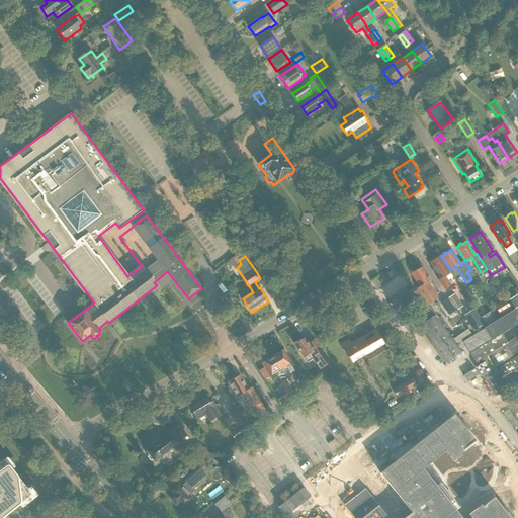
[(450,273),(440,256),(437,258),(436,258),(435,258),(434,259),(433,261),(431,262),(438,273),(437,273),(441,278),(439,280),(444,288),(451,284),(445,276),(450,273)]
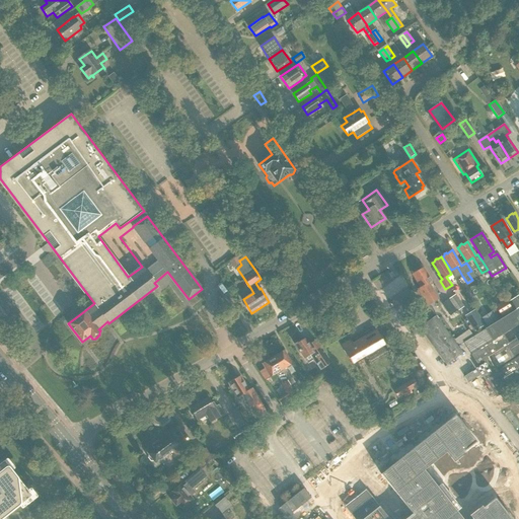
[(429,277),(424,268),(413,274),(421,288),(418,290),(428,305),(439,299),(433,290),(433,291),(428,284),(432,281),(430,277),(429,277)]
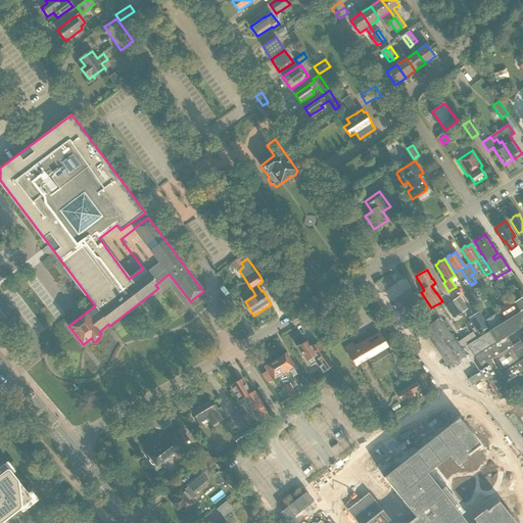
[(460,297),(454,301),(462,313),(467,310),(460,297)]
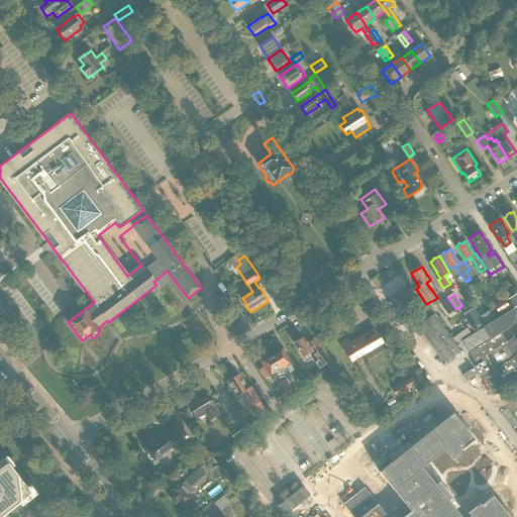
[(499,315),(510,308),(504,298),(493,305),(499,315)]
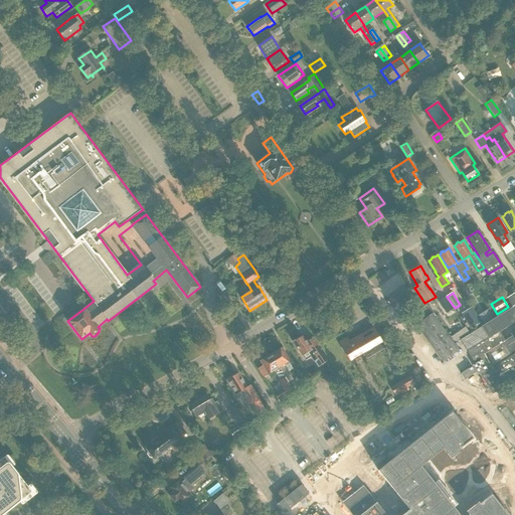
[(446,298),(440,302),(447,313),(453,309),(446,298)]
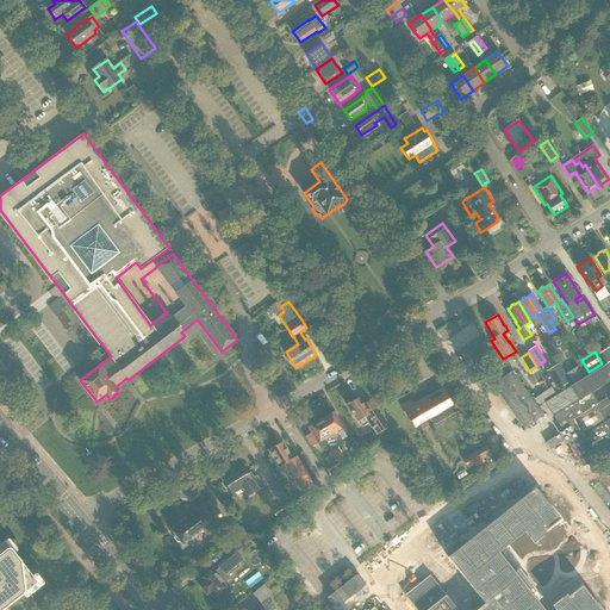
[(609,365),(609,363),(547,403),(562,428),(570,423),(572,427),(578,436),(579,437),(570,443),(585,467),(609,450),(609,393),(607,396),(608,398),(599,404),(593,393),(609,381),(609,365)]
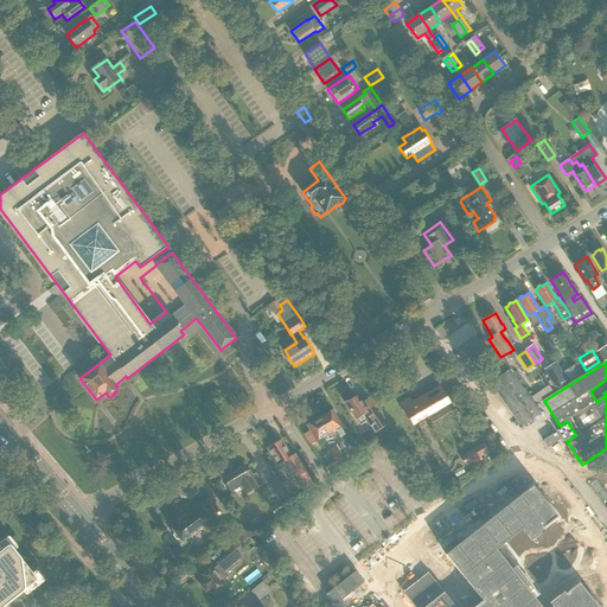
[(567,381),(556,363),(544,370),(555,389),(567,381)]
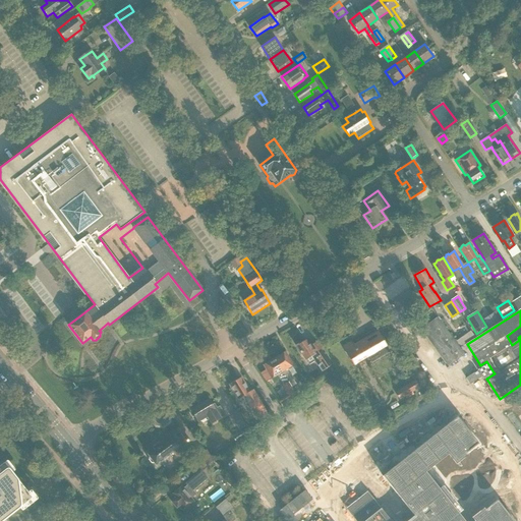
[(439,317),(422,328),(428,336),(426,337),(448,366),(465,354),(439,317)]
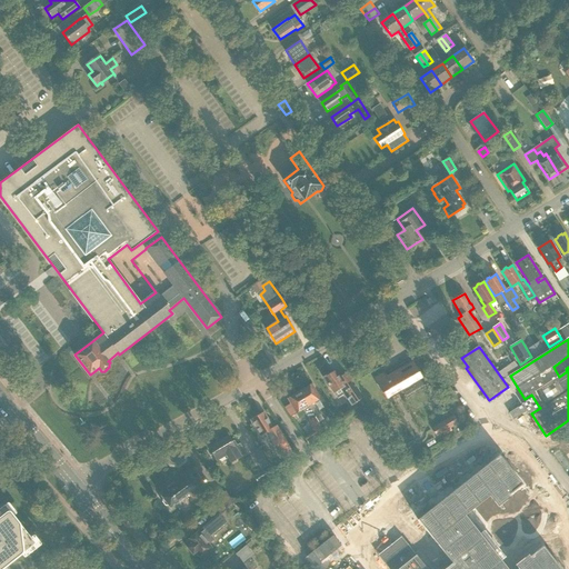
[(426,383),(412,361),(386,377),(383,373),(375,379),(386,398),(401,389),(405,396),(426,383)]
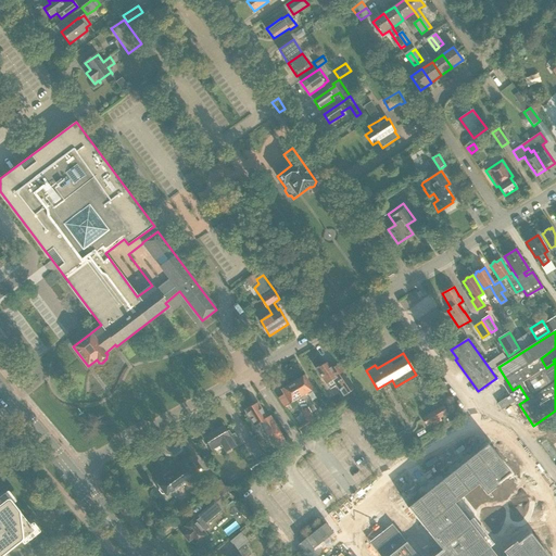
[(495,361),(488,365),(491,370),(498,366),(495,361)]
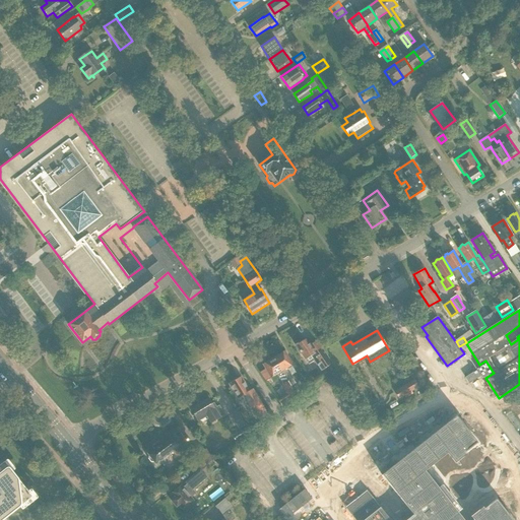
[(307,338),(296,345),(306,363),(313,360),(319,371),(331,364),(318,340),(311,344),(307,338)]
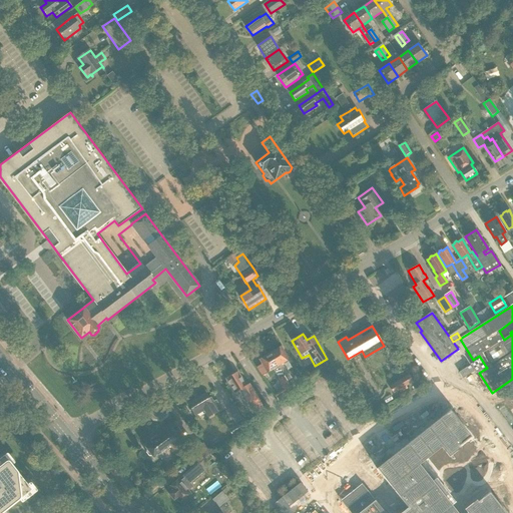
[(281,347),(270,353),(284,376),(289,373),(283,364),(289,360),(281,347)]
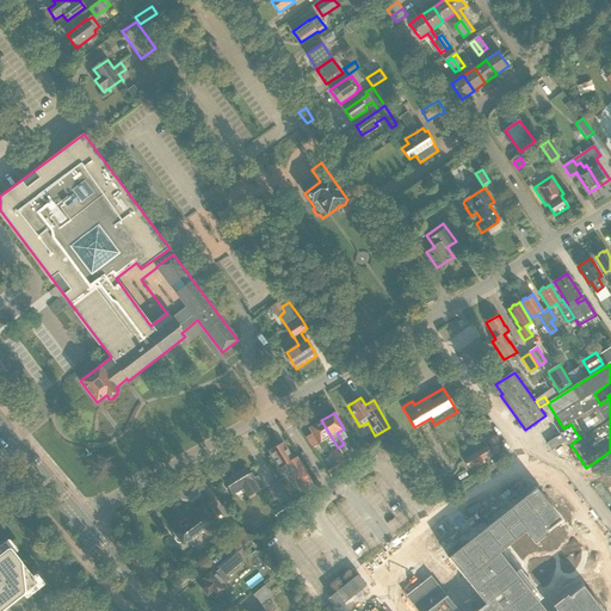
[(321,420),(309,429),(319,444),(326,439),(332,451),(331,452),(337,463),(327,469),(329,473),(332,476),(349,467),(347,463),(338,448),(321,420)]
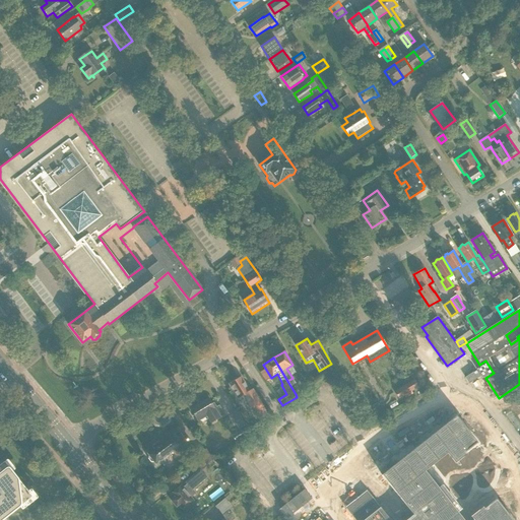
[(493,372),(488,364),(479,370),(484,377),(493,372)]
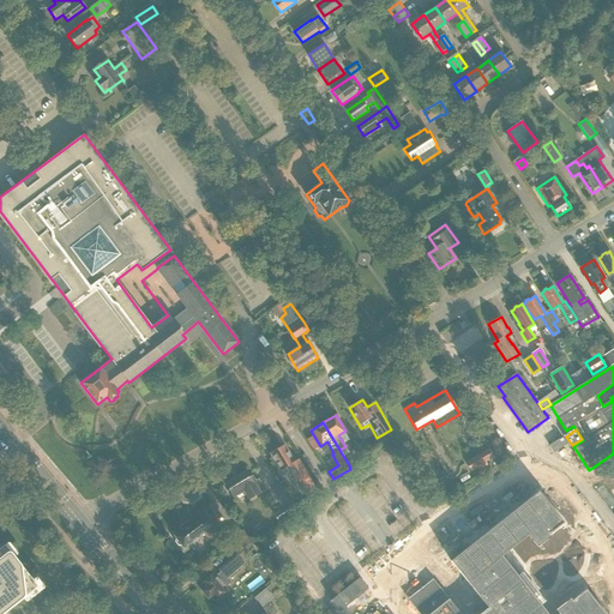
[(552,445),(557,452),(570,444),(565,437),(552,445)]
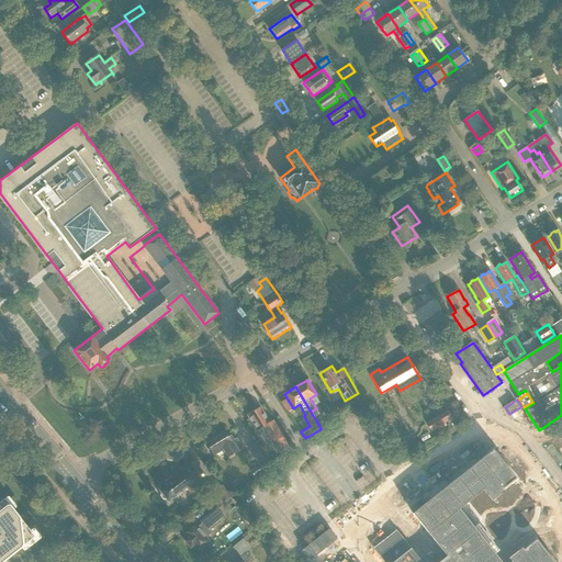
[(269,423),(260,408),(248,415),(257,430),(265,425),(268,430),(266,431),(273,442),(283,437),(273,420),(269,423)]
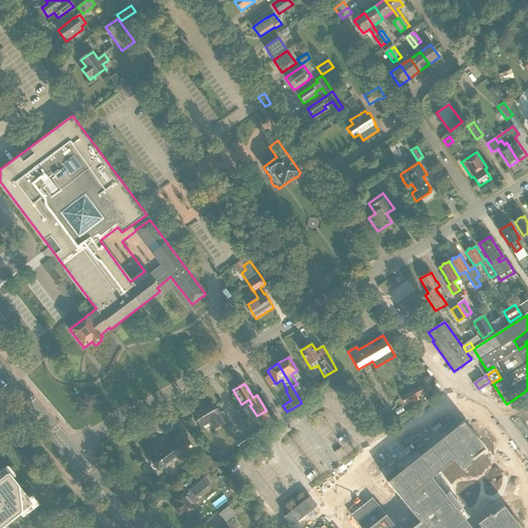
[(406,395),(401,398),(404,404),(410,401),(411,402),(419,398),(418,397),(424,393),(421,387),(406,395)]
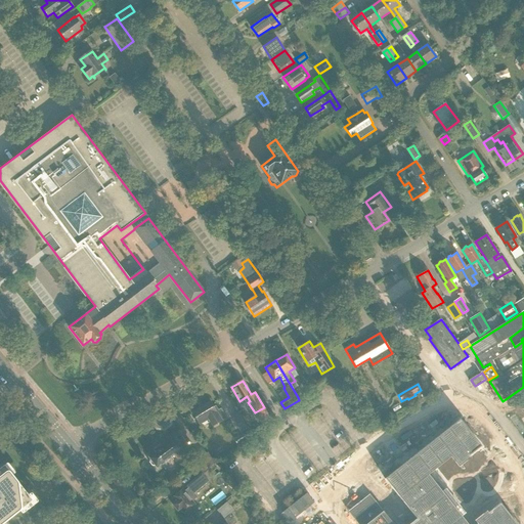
[(213,424),(220,418),(225,415),(220,407),(216,410),(210,401),(204,405),(203,404),(199,406),(200,407),(193,412),(201,422),(208,417),(213,424)]
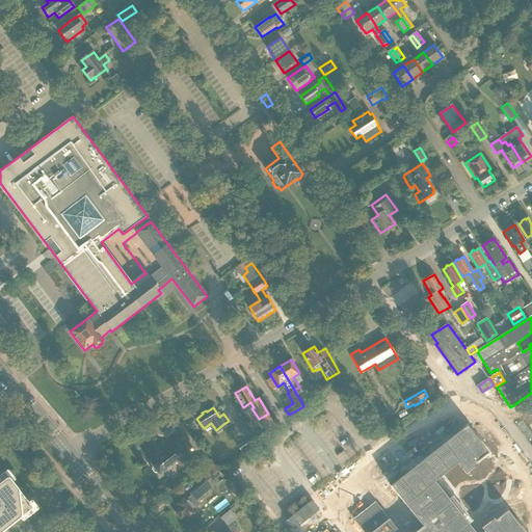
[(171,430),(173,423),(168,418),(161,418),(156,422),(155,428),(159,433),(166,434),(171,430)]
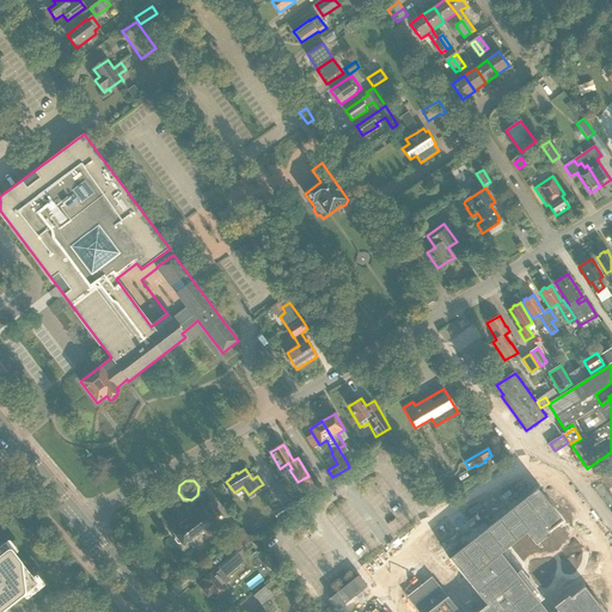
[(276,482),(269,487),(279,502),(286,499),(276,482)]
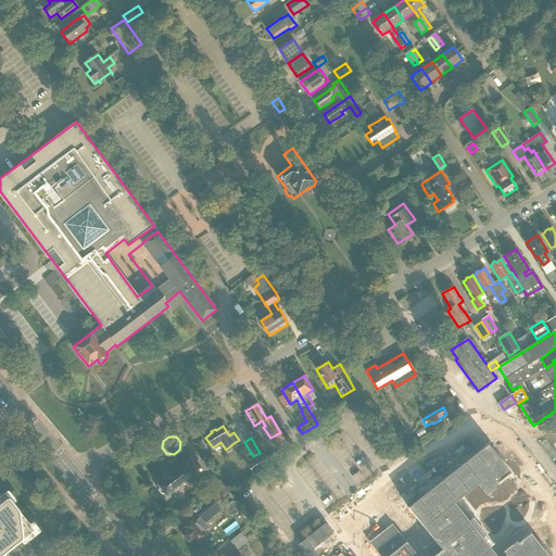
[(547,555),(530,534),(506,553),(508,555),(492,555),(466,523),(471,520),(455,500),(478,481),(487,492),(510,474),(488,445),(408,508),(442,551),(434,555),(416,555),(406,543),(389,555),(547,555)]
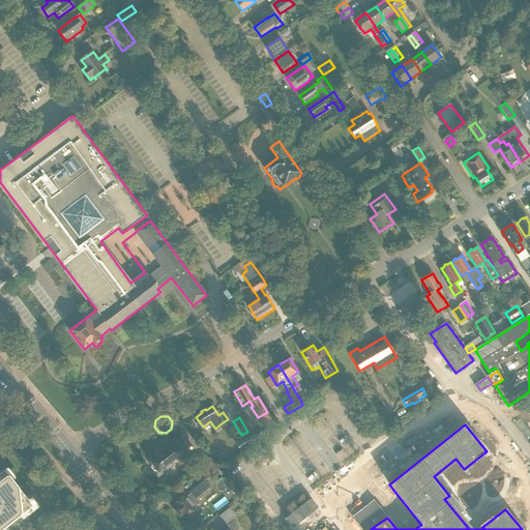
[(172,462),(177,459),(180,463),(185,463),(190,455),(184,448),(180,447),(179,448),(175,442),(164,451),(162,449),(155,454),(156,457),(150,462),(152,465),(151,468),(153,471),(156,471),(158,473),(165,468),(168,469),(171,466),(172,462)]
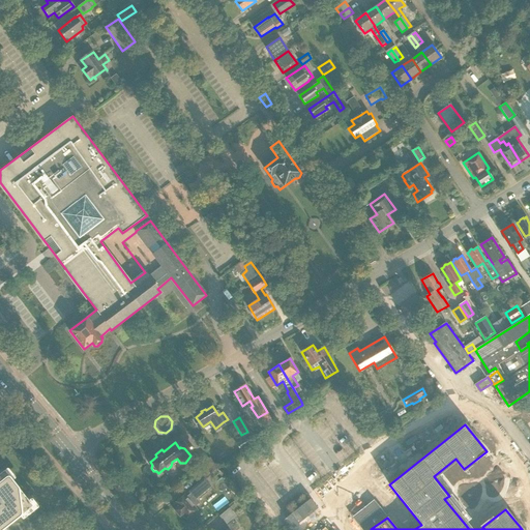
[(209,459),(200,466),(208,475),(216,469),(209,459)]
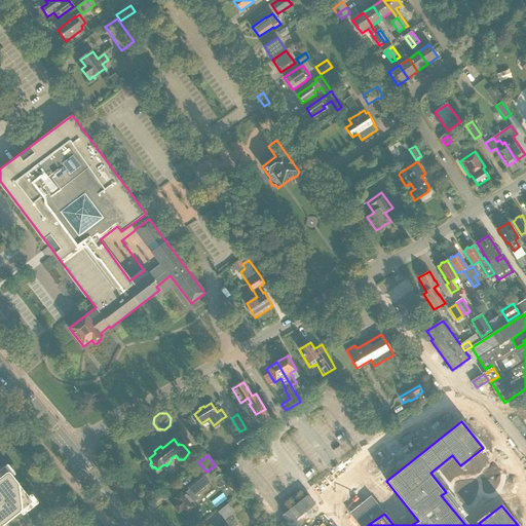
[(194,495),(209,483),(202,476),(205,474),(200,467),(192,474),(196,480),(188,488),(189,490),(185,493),(183,492),(172,500),(174,504),(173,506),(178,513),(180,511),(184,515),(190,510),(189,509),(194,504),(193,502),(197,499),(194,495)]
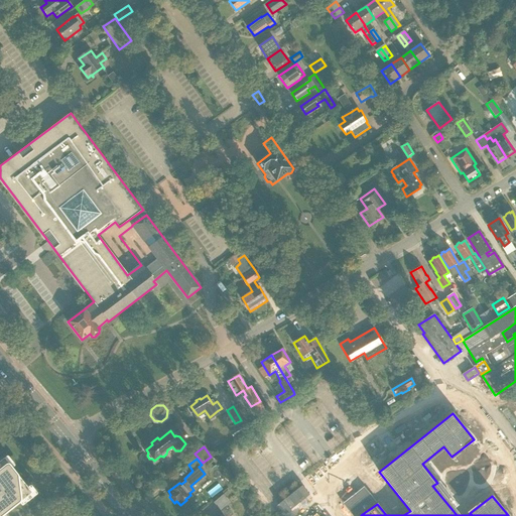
[(0,514),(3,512),(3,513),(4,513),(5,513),(29,494),(30,493),(30,492),(29,491),(8,464),(7,464),(6,464),(5,464),(0,468),(0,514)]
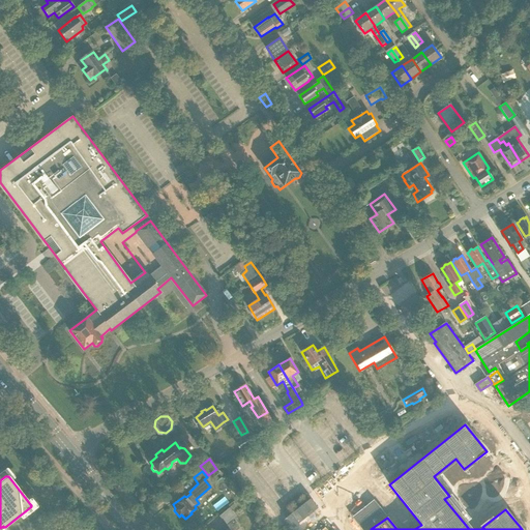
[(219,516),(229,528),(227,529),(236,529),(239,528),(233,520),(237,517),(230,507),(219,516)]
